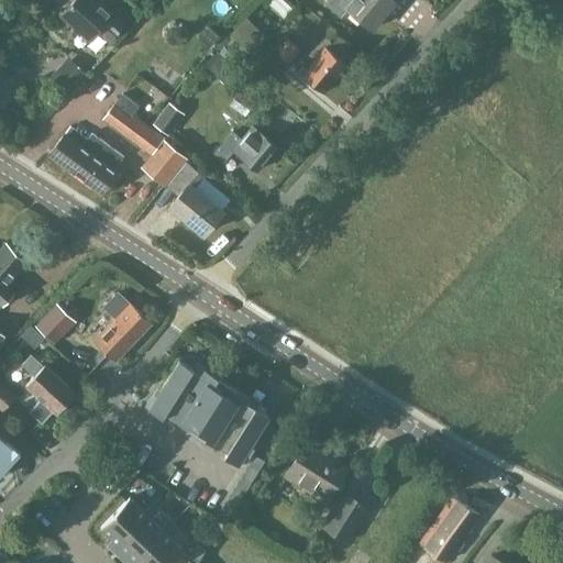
[(75,0),(61,17),(87,40),(97,30),(109,41),(129,19),(118,9),(112,14),(95,0),(75,0)]
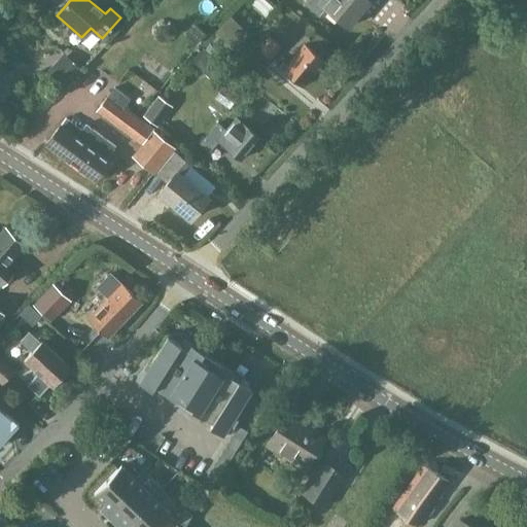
[(305,0),(303,3),(318,15),(324,8),(348,28),(369,3),(365,0),(305,0)]
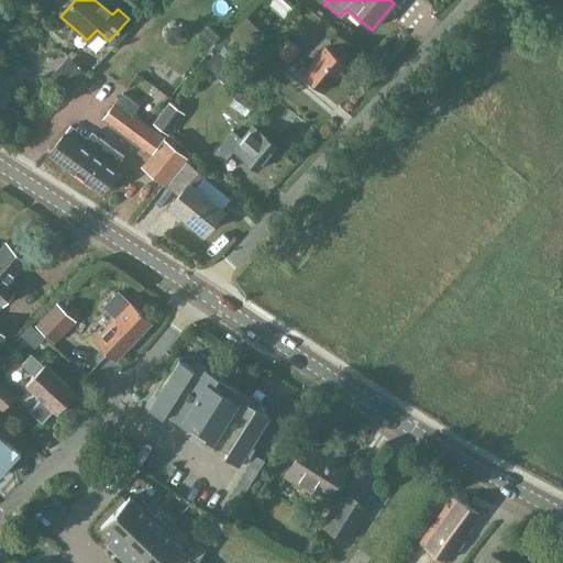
[(230,35),(247,53),(264,36),(246,19),(230,35)]
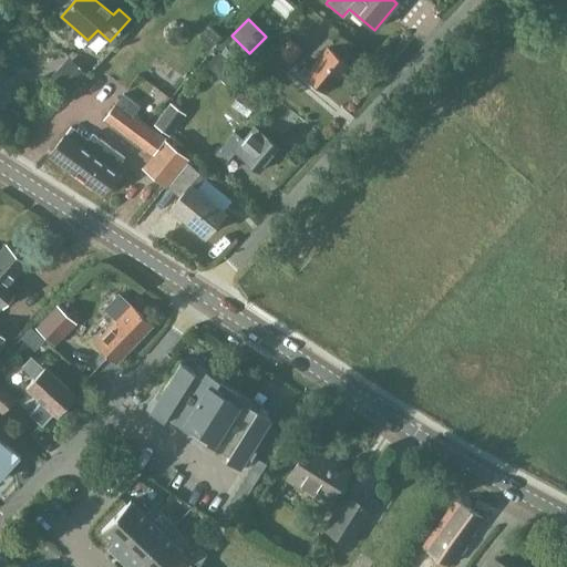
[(340,37),(330,48),(347,61),(356,50),(340,37)]
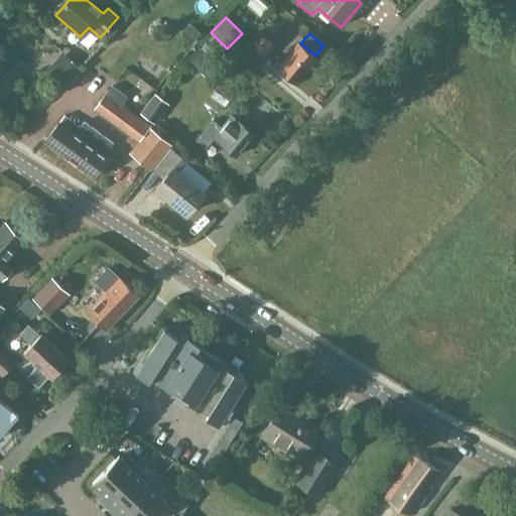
[(256,48),(255,49),(264,57),(274,45),(265,38),(263,40),(256,48)]
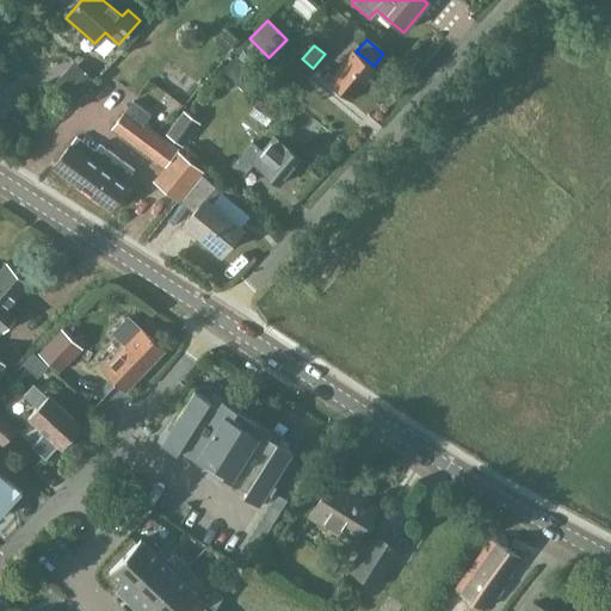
[(328,71),(323,76),(328,80),(351,99),(375,72),(374,72),(376,68),(374,66),(362,56),(356,51),(352,49),(351,51),(352,53),(333,74),(328,71)]
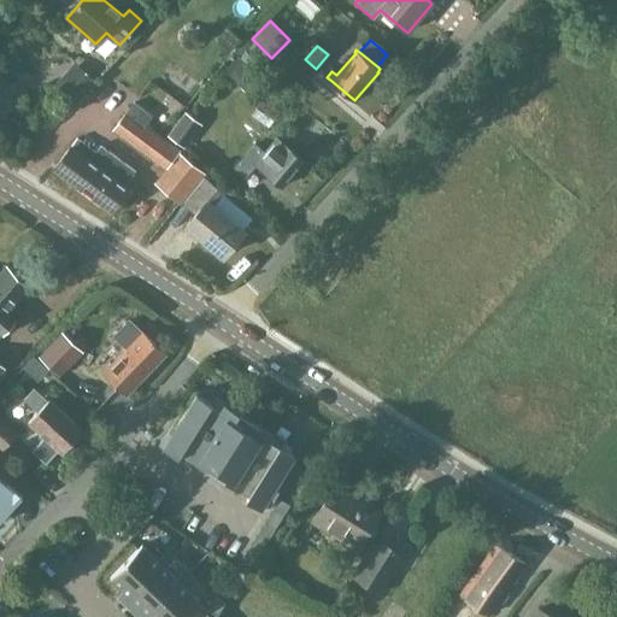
[(247,53),(241,60),(250,69),(256,63),(247,53)]
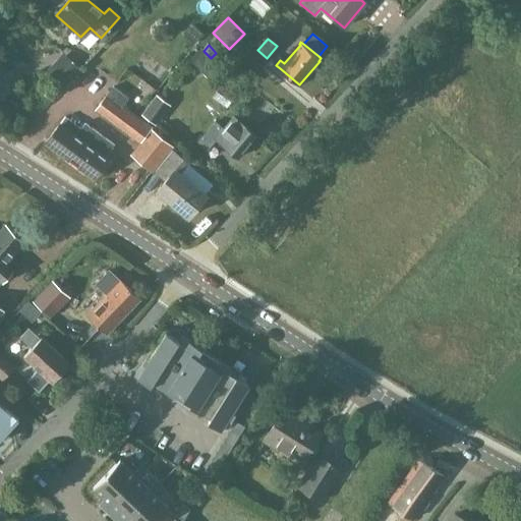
[(192,58),(190,60),(208,77),(219,67),(200,50),(192,58)]
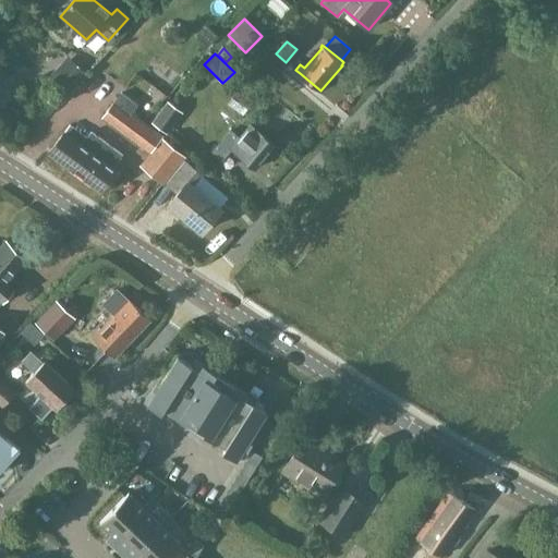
[(160,135),(146,124),(146,125),(131,113),(137,106),(120,93),(101,117),(148,153),(161,136),(160,135)]
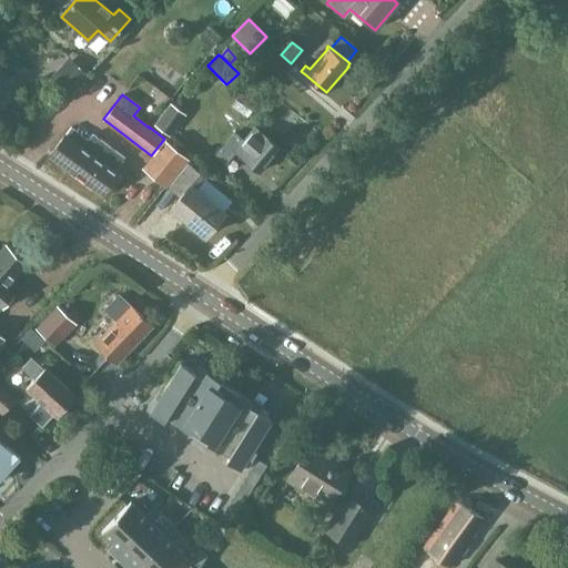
[(232,107),(246,118),(256,105),(241,94),(232,107)]
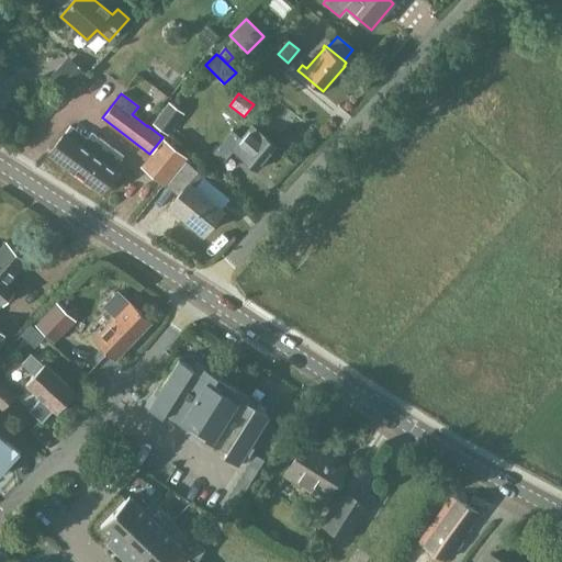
[(168,102),(152,124),(167,135),(183,113),(168,102)]
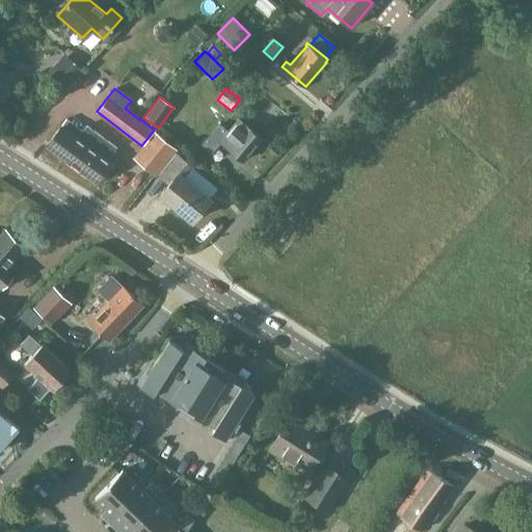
[(62,126),(61,126),(47,144),(98,183),(112,164),(108,160),(116,149),(86,126),(82,132),(67,121),(62,126)]
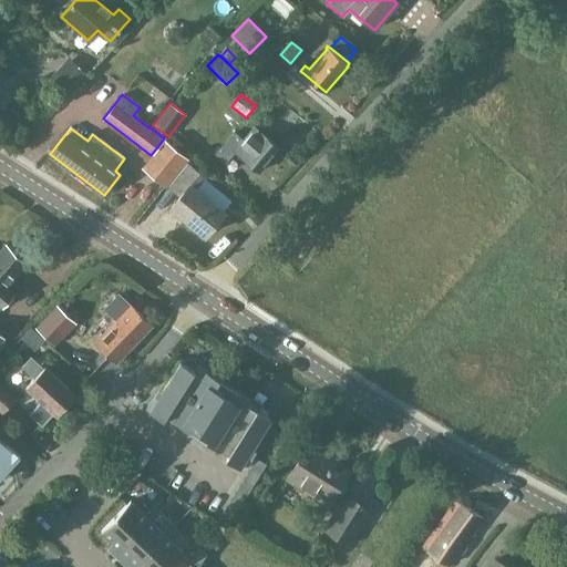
[(234,132),(215,154),(226,163),(235,152),(258,172),(278,148),(255,129),(244,141),(234,132)]
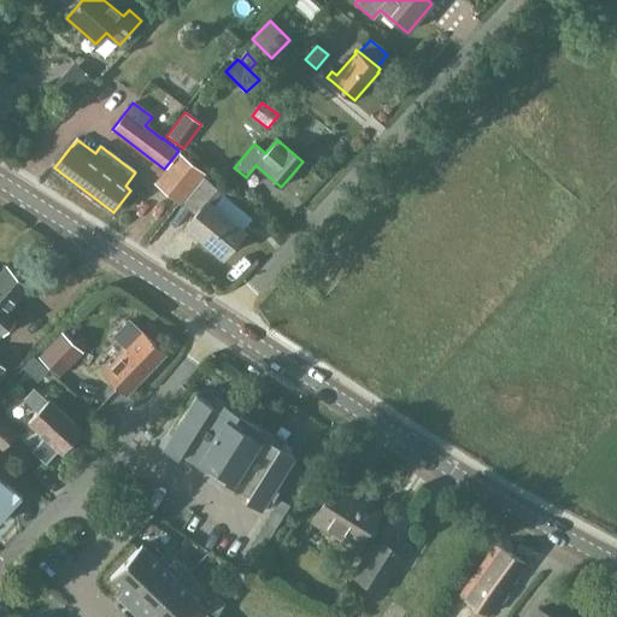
[(204,174),(181,154),(157,184),(180,203),(204,174)]
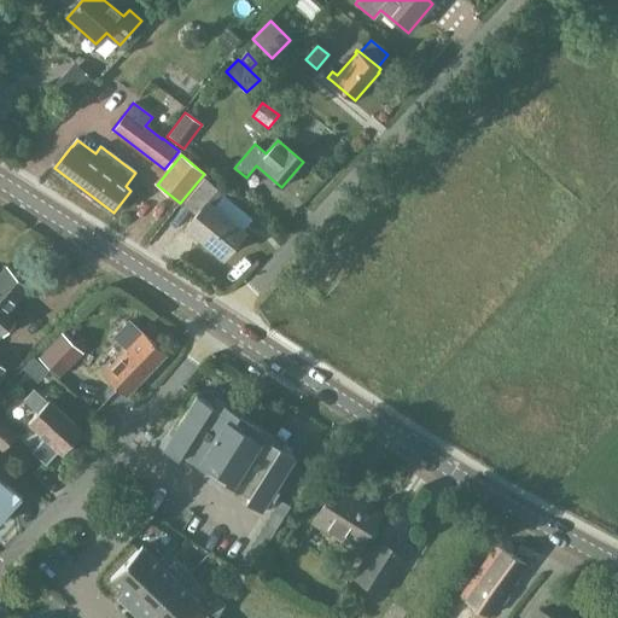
[(225,196),(207,180),(185,205),(197,215),(186,227),(223,257),(244,233),(214,208),(225,196)]
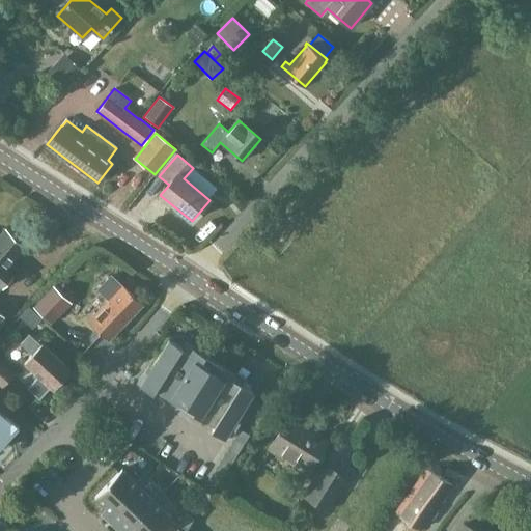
[(285,223),(295,231),(301,224),(291,217),(285,223)]
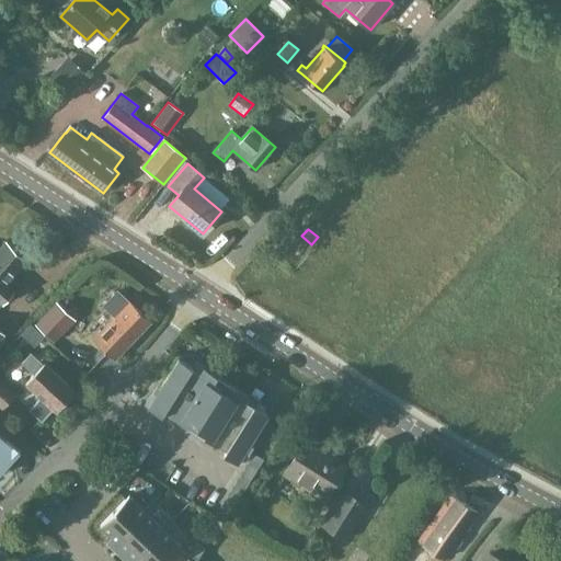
[(0,304),(1,306),(12,293),(4,286),(26,262),(6,243),(0,249),(0,304)]
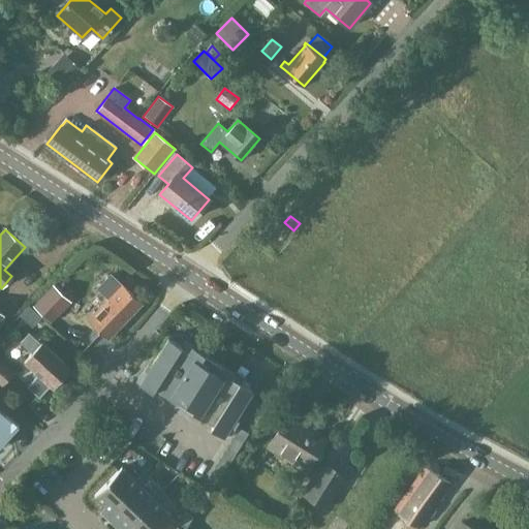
[(90,317),(97,325),(109,336),(142,303),(122,284),(90,317)]
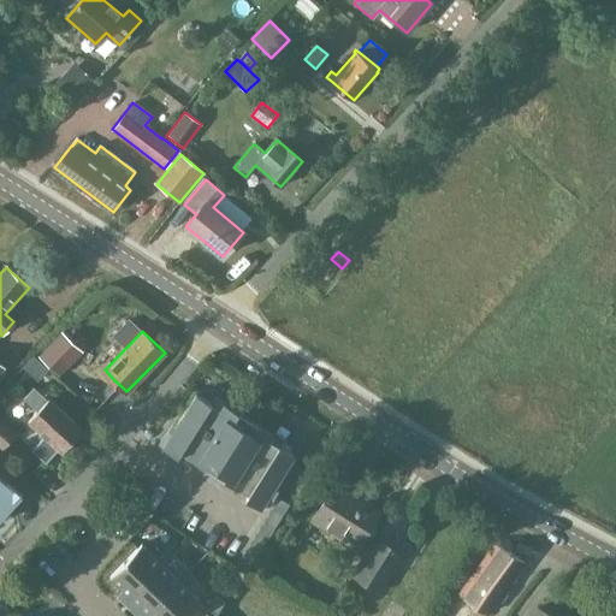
[(39,357),(59,377),(77,359),(55,339),(39,357)]
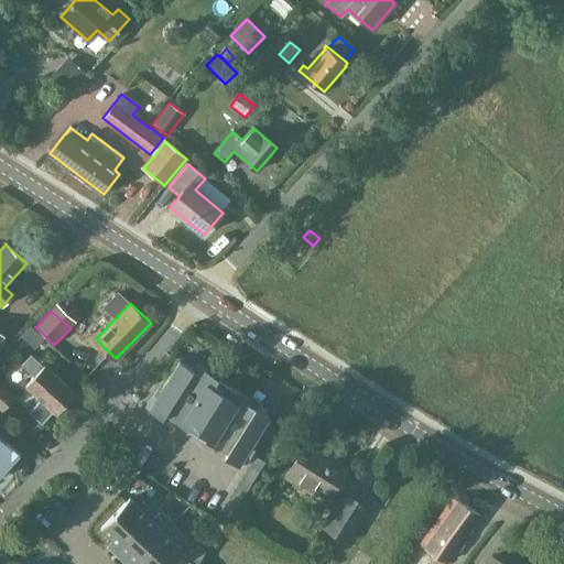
[(31,356),(22,366),(34,377),(26,386),(40,399),(28,412),(41,424),(53,411),(57,414),(76,394),(46,367),(45,368),(31,356)]
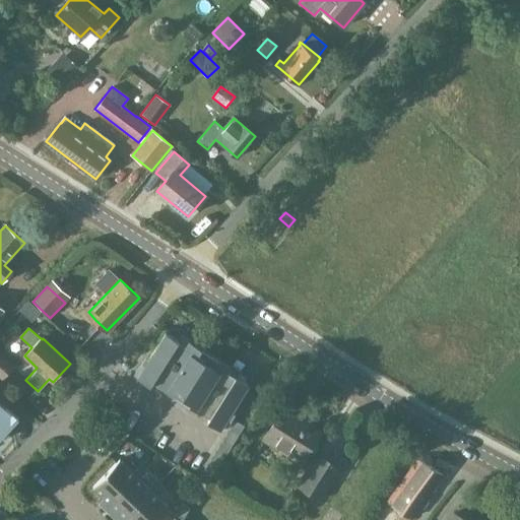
[(151,382),(172,395),(209,417),(206,421),(219,430),(248,385),(228,372),(231,367),(189,340),(185,345),(165,332),(137,377),(149,385),(151,382)]
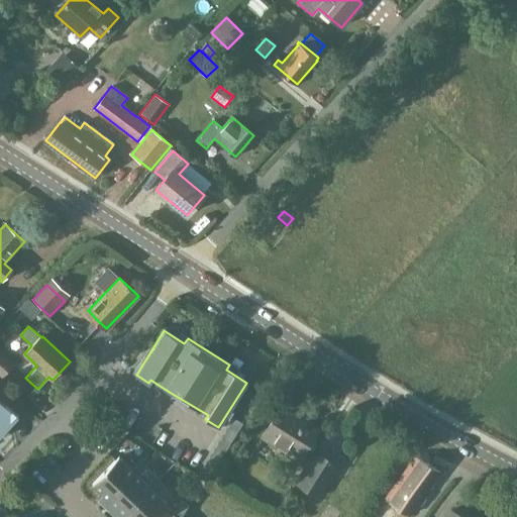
[(0,375),(3,378),(15,366),(0,351),(0,375)]
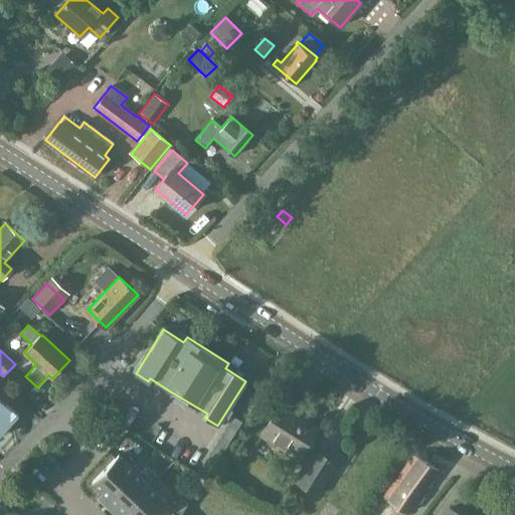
[(0,435),(18,415),(0,398),(0,435)]
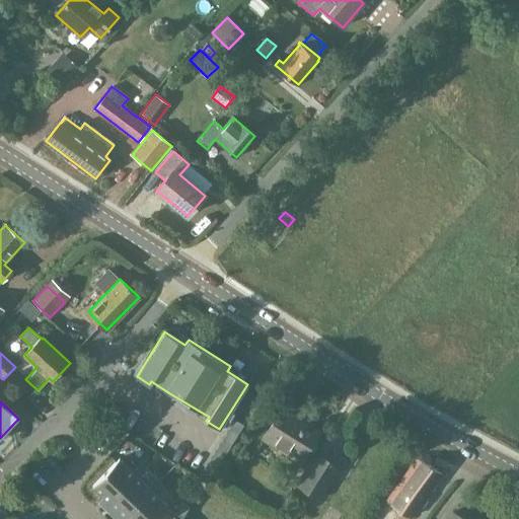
[(278,444),(303,459),(321,431),(283,406),(262,440),(275,448),(278,444)]
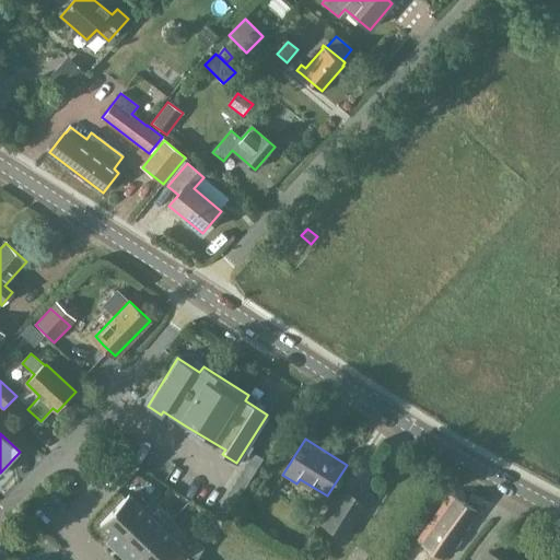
[(213,516),(222,523),(263,458),(254,453),(213,516)]
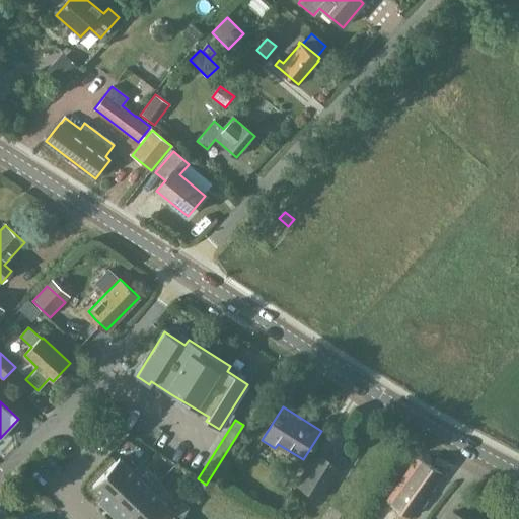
[(297,486),(319,500),(340,467),(316,453),(297,486)]
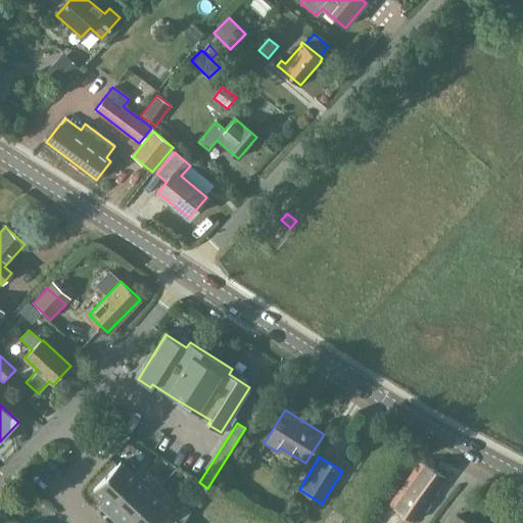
[(389,505),(391,507),(414,522),(444,478),(420,461),(389,505)]
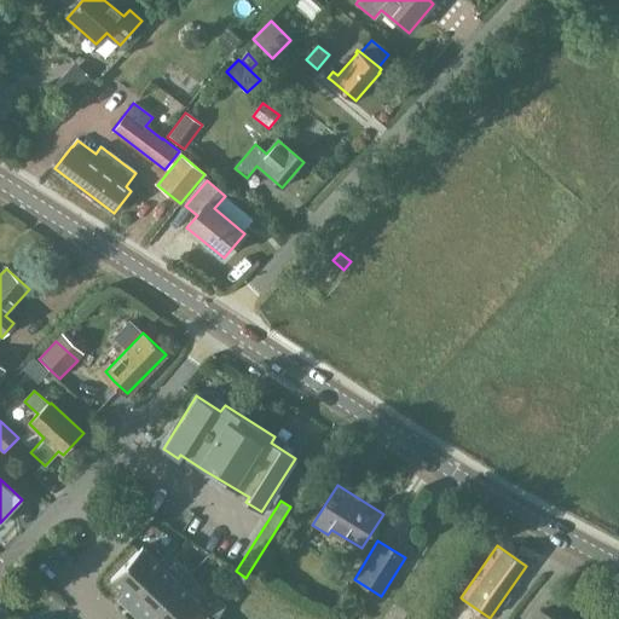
[(142,548),(110,580),(122,593),(129,599),(161,566),(165,570),(175,560),(168,553),(157,562),(142,548)]
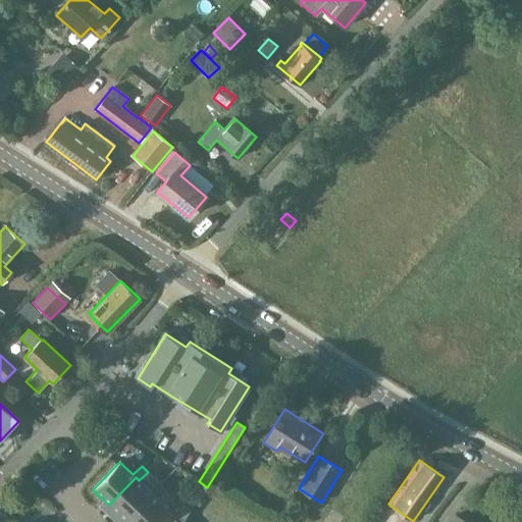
[(136,477),(109,505),(125,521),(152,493),(155,496),(163,487),(157,481),(149,489),(139,480),(136,477)]
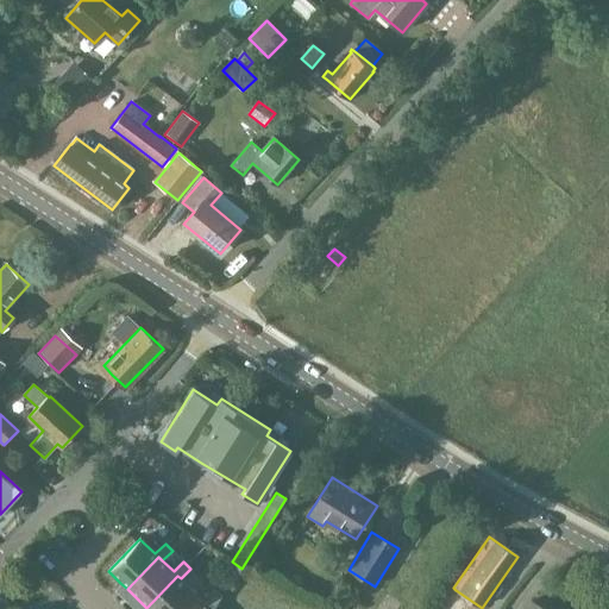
[(177,576),(146,608),(181,608),(196,594),(181,578),(177,576)]
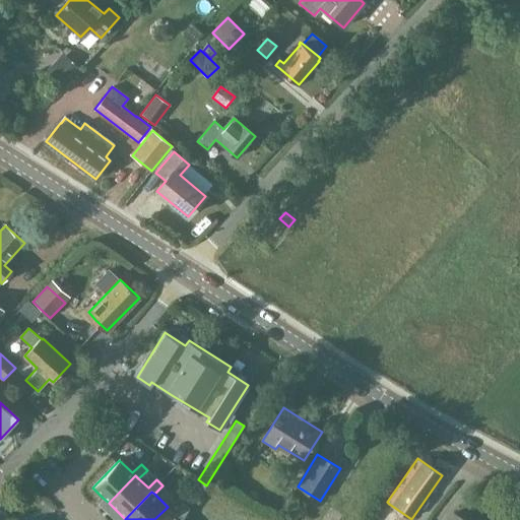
[(307,498),(302,506),(309,509),(313,502),(307,498)]
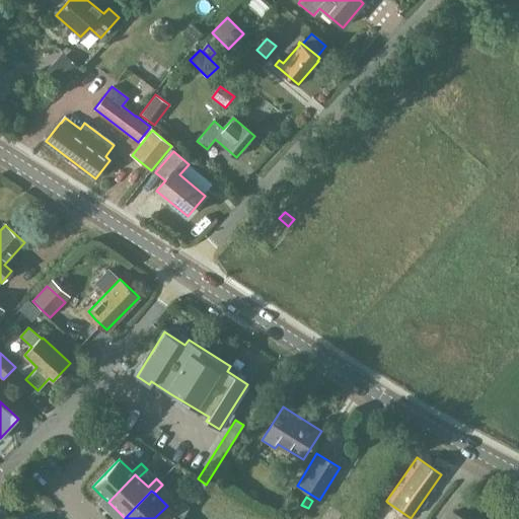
[(181,503),(175,513),(182,518),(189,508),(181,503)]
